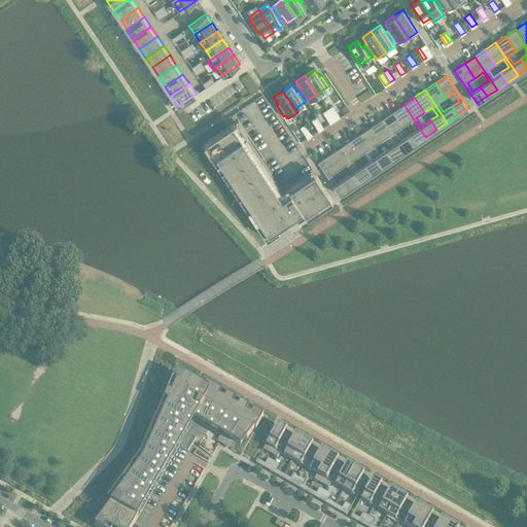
[(402,126),(411,120),(416,129),(409,135),(415,144),(425,137),(403,104),(393,111),(402,126)]
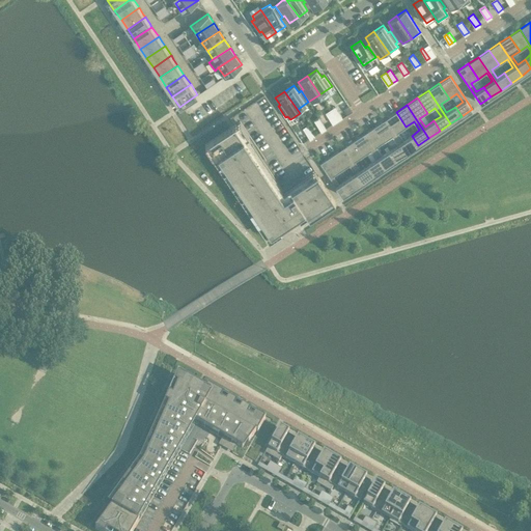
[(343,109),(347,114),(353,111),(348,106),(343,109)]
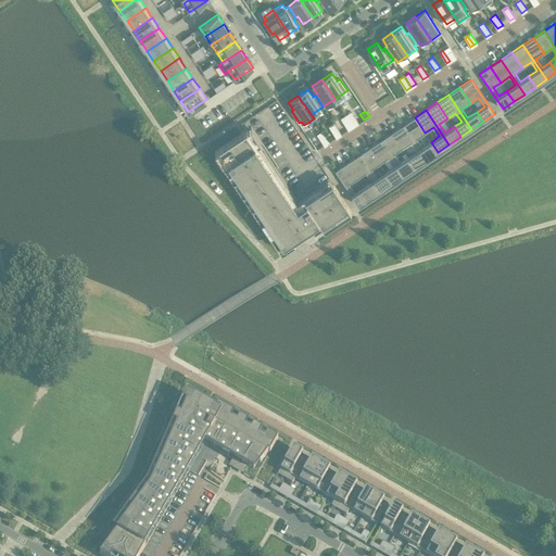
[(345,115),(353,126),(358,123),(351,112),(345,115)]
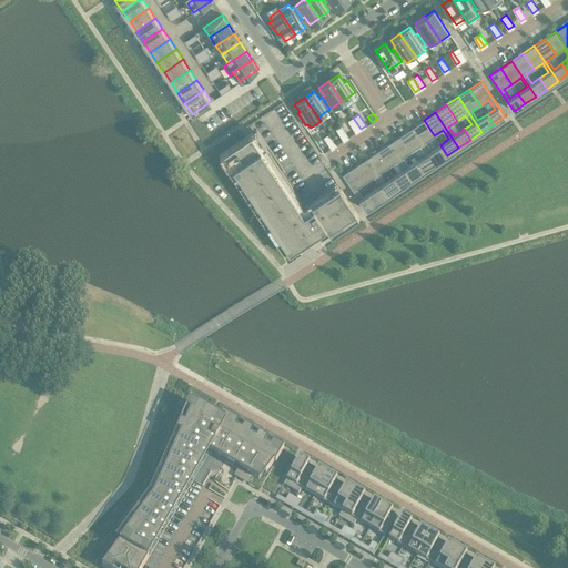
[(361,129),(353,118),(348,121),(355,132),(361,129)]
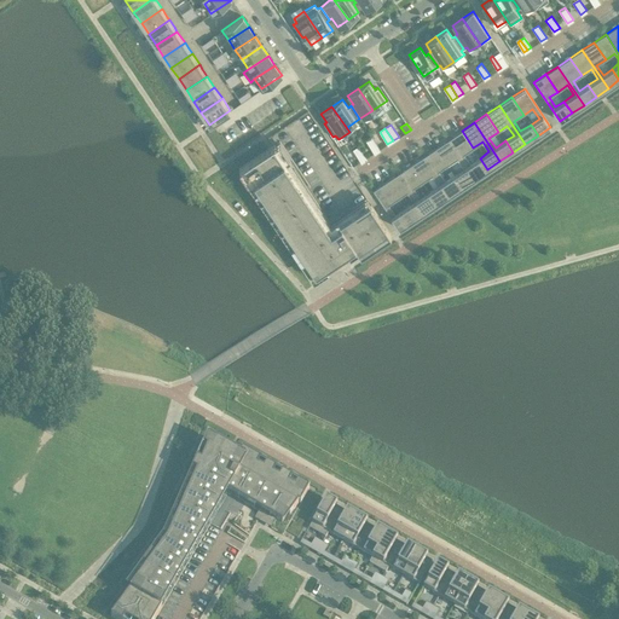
[(480,158),(470,165),(463,155),(473,148),(462,131),(449,139),(475,178),(487,169),(480,158)]
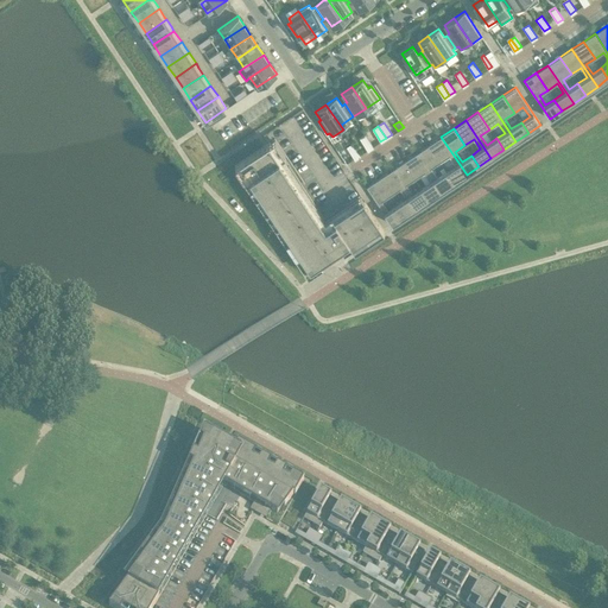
[(360,139),(367,150),(373,146),(365,134),(360,139)]
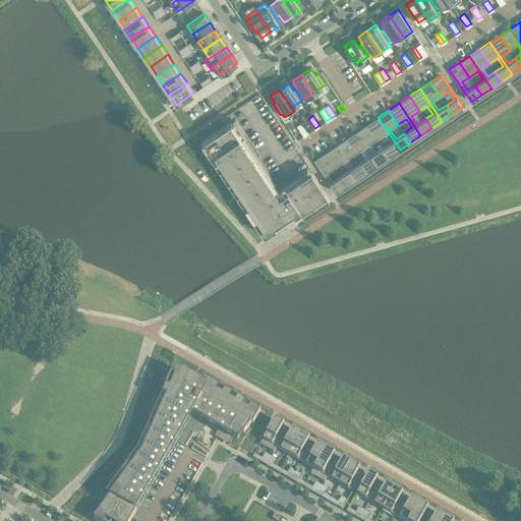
[(391,142),(383,148),(389,157),(400,150),(378,117),(367,124),(377,139),(385,133),(391,142)]
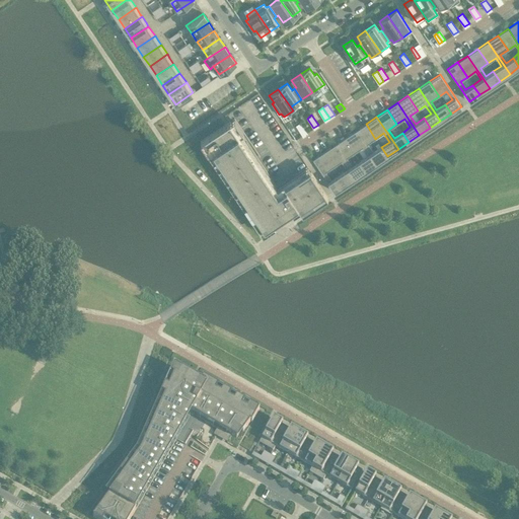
[(327,197),(311,171),(299,179),(297,177),(284,187),(282,183),(277,188),(240,134),(243,133),(234,119),(200,141),(263,234),(276,225),(274,221),(288,212),(293,219),(327,197)]
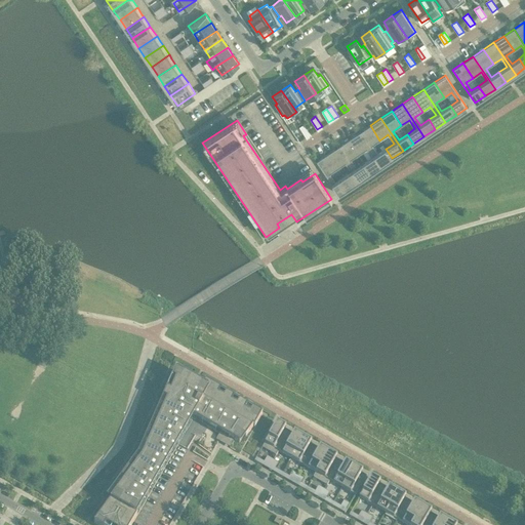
[(299,127),(306,137),(311,134),(304,124),(299,127)]
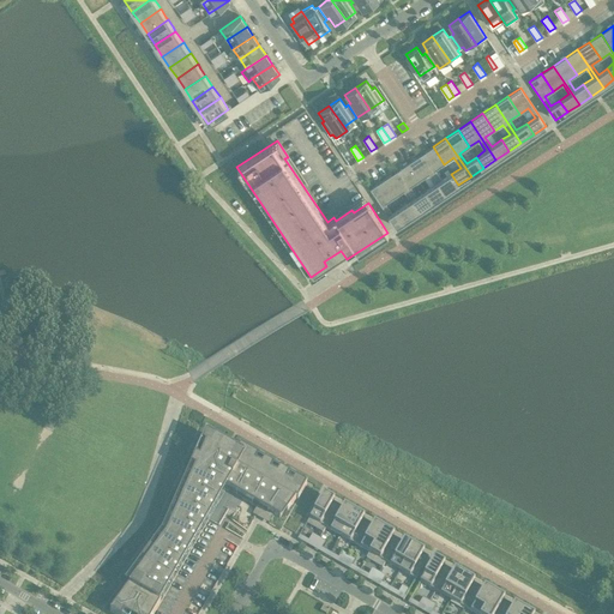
[(441,180),(435,170),(444,164),(433,146),(420,155),(446,193),(458,185),(451,174),(441,180)]
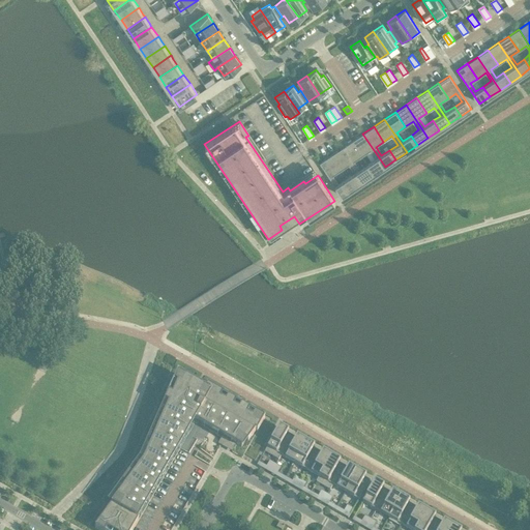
[(376,159),(367,165),(374,174),(385,167),(362,134),(352,141),(362,156),(370,151),(376,159)]
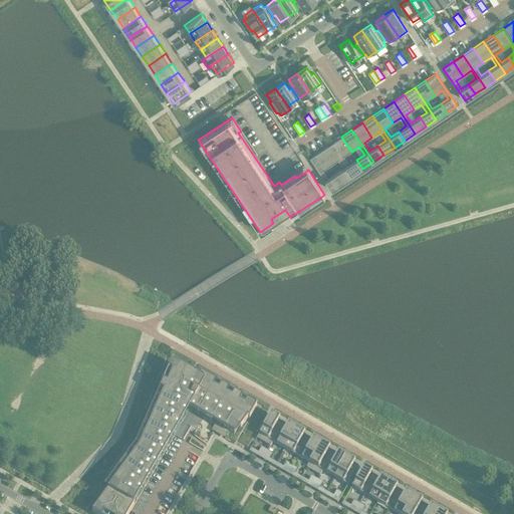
[(349,165),(343,157),(351,152),(341,137),(330,144),(352,176),(362,169),(356,160),(349,165)]
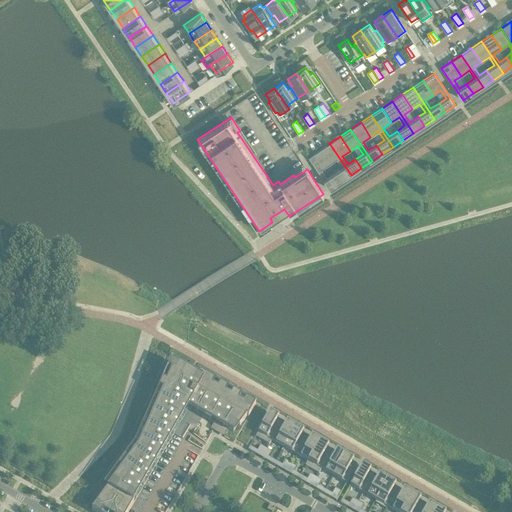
[(337,159),(342,167),(334,173),(340,182),(351,175),(329,143),(319,150),(329,165),(337,159)]
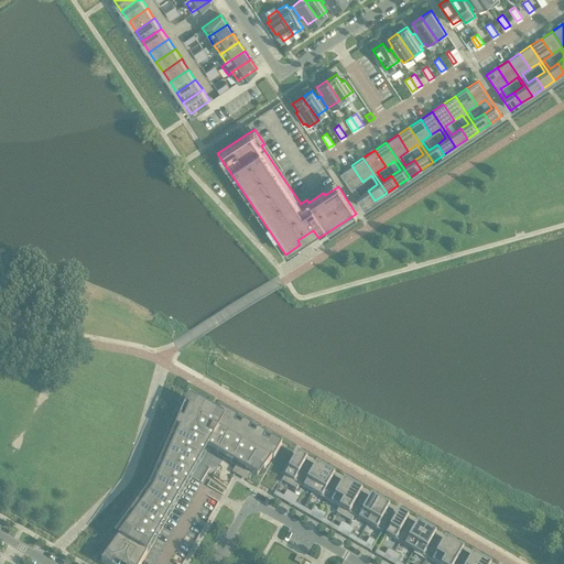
[(368,191),(360,196),(355,187),(362,182),(351,165),(339,173),(364,208),(375,201),(368,191)]
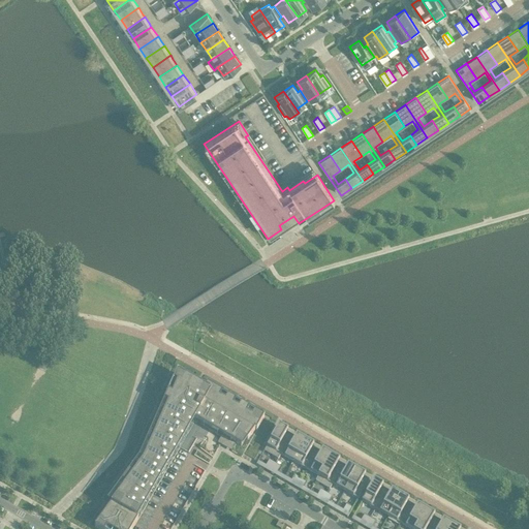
[(221,436),(237,445),(241,447),(245,440),(247,441),(255,431),(256,432),(265,418),(200,381),(200,382),(201,383),(200,385),(199,386),(176,373),(160,408),(161,409),(157,417),(157,416),(154,423),(155,424),(151,431),(150,431),(148,437),(149,437),(145,445),(144,445),(142,452),(143,452),(138,460),(133,467),(132,466),(128,471),(129,472),(124,479),(123,478),(119,485),(120,485),(115,492),(114,492),(111,497),(115,500),(94,528),(96,528),(132,528),(180,447),(195,422),(221,436)]
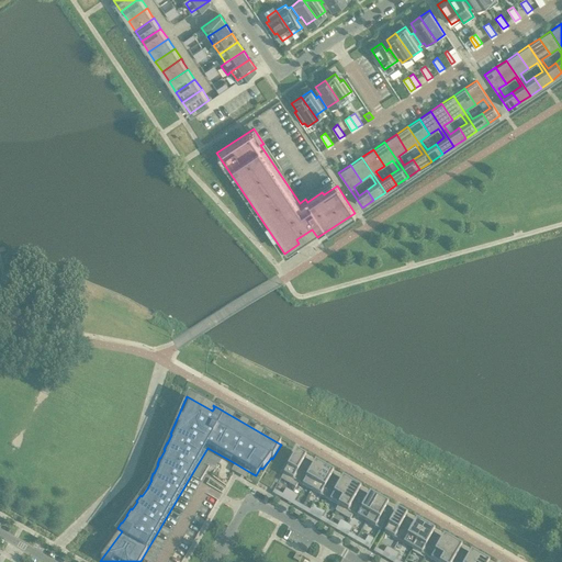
[(298,483),(310,463),(295,454),(283,475),(281,480),(294,489),(298,484),(298,483)]
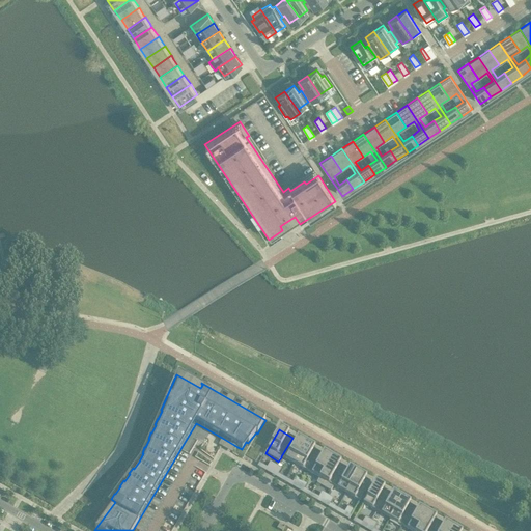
[(281,456),(294,465),(305,445),(292,438),(281,456)]
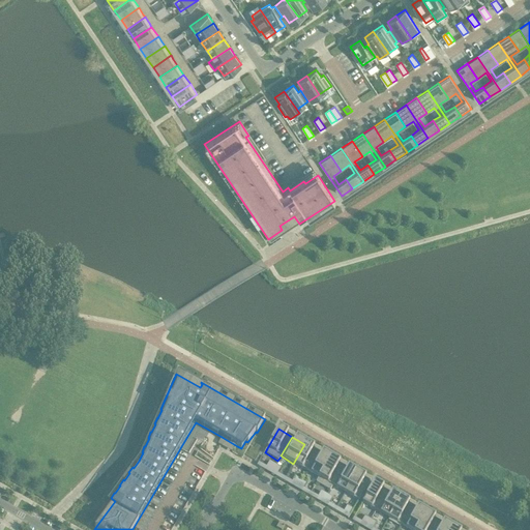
[(293,464),(306,471),(318,451),(304,444),(293,464)]
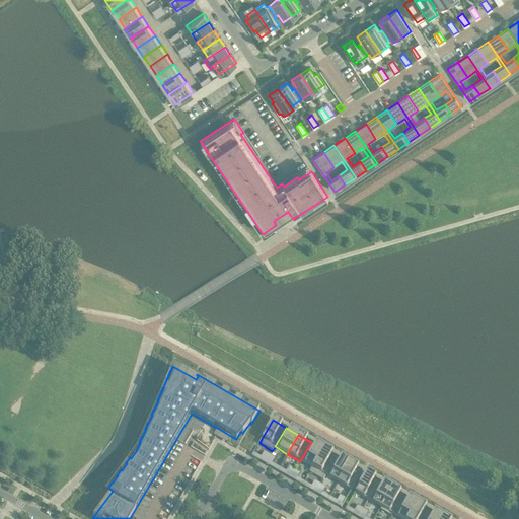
[(300,461),(312,468),(323,449),(311,442),(300,461)]
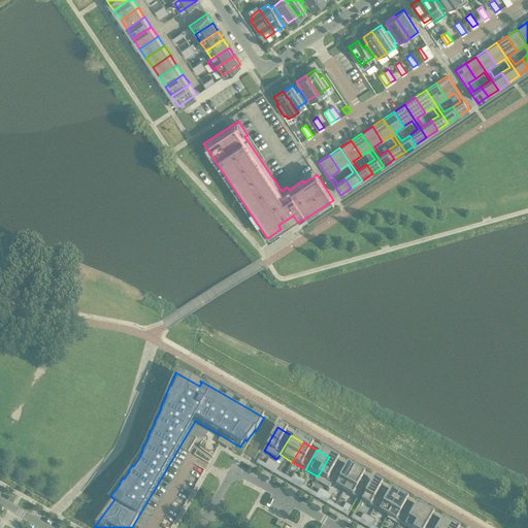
[(331,484),(341,465),(329,457),(318,476),(316,482),(328,489),(331,484)]
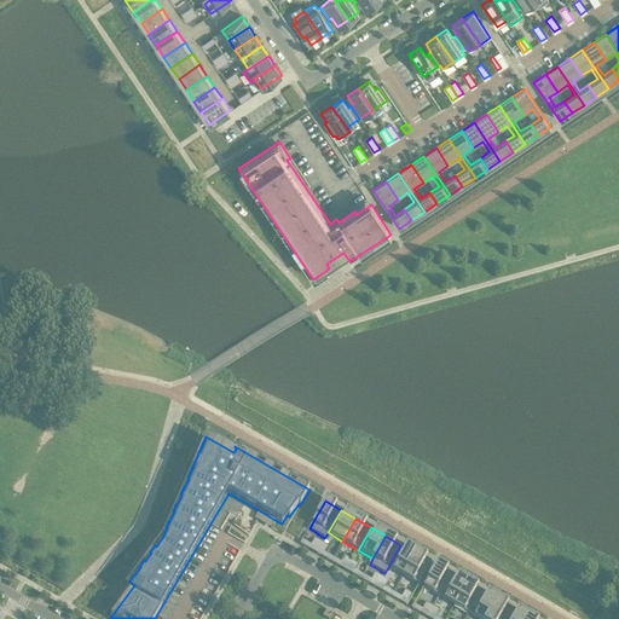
[(416,554),(400,545),(388,567),(403,576),(416,554)]
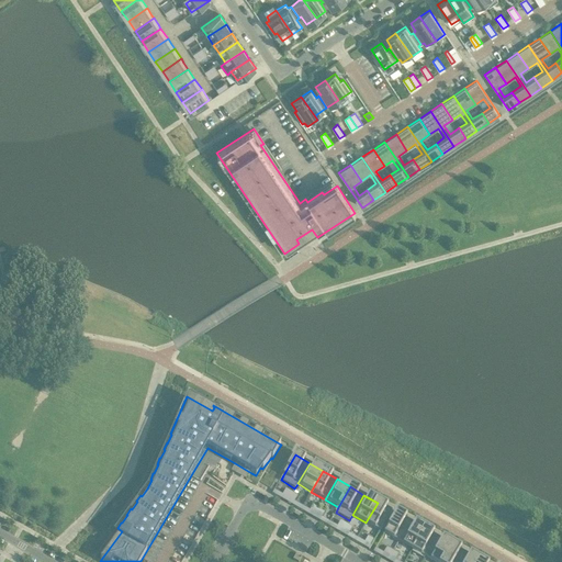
[(380,531),(392,510),(378,503),(366,523),(380,531)]
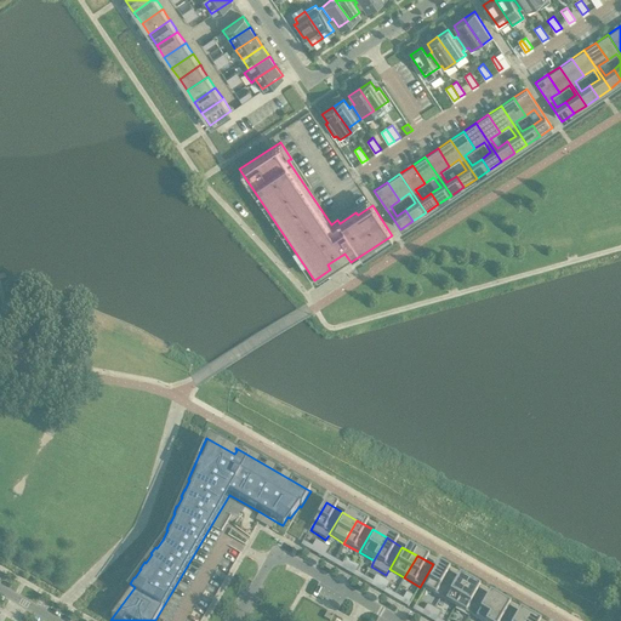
[(425,590),(440,599),(454,576),(438,567),(425,590)]
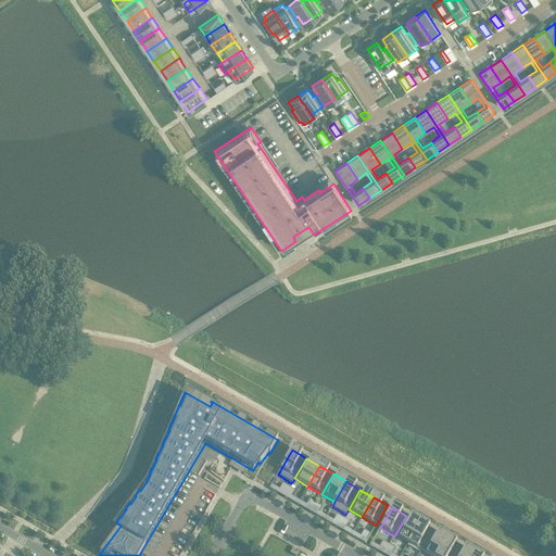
[(394,536),(407,544),(419,523),(406,516),(394,536)]
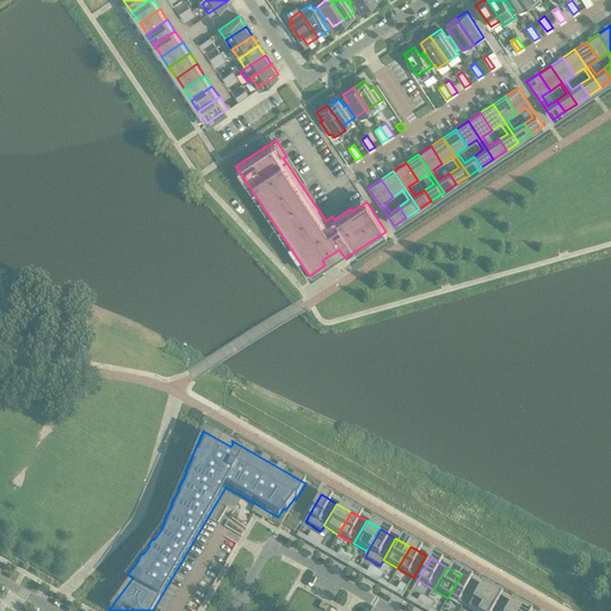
[(448,598),(463,606),(476,584),(461,575),(448,598)]
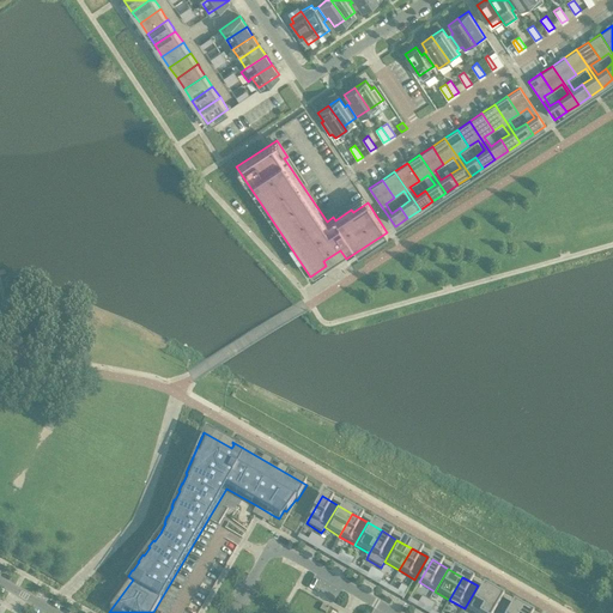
[(481,612),(492,594),(478,586),(465,608),(472,612),(481,612)]
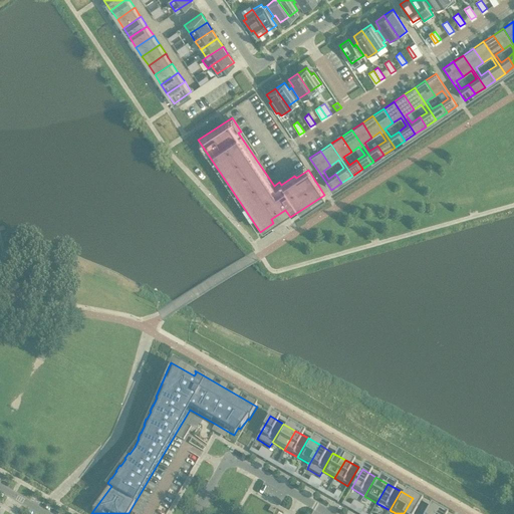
[(404,513),(420,513),(425,506),(413,498),(404,513)]
